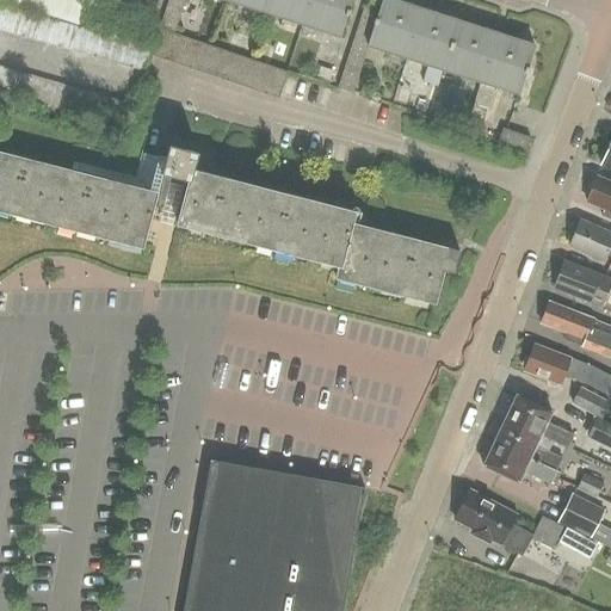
[(0,0),(0,1),(67,24),(79,28),(86,1),(84,0),(0,0)]
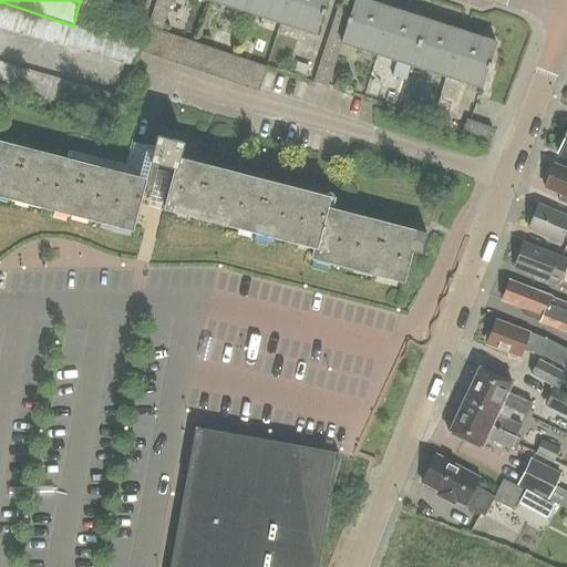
[(158,0),(151,24),(164,29),(173,0),(204,0),(210,2),(210,0),(158,0)]
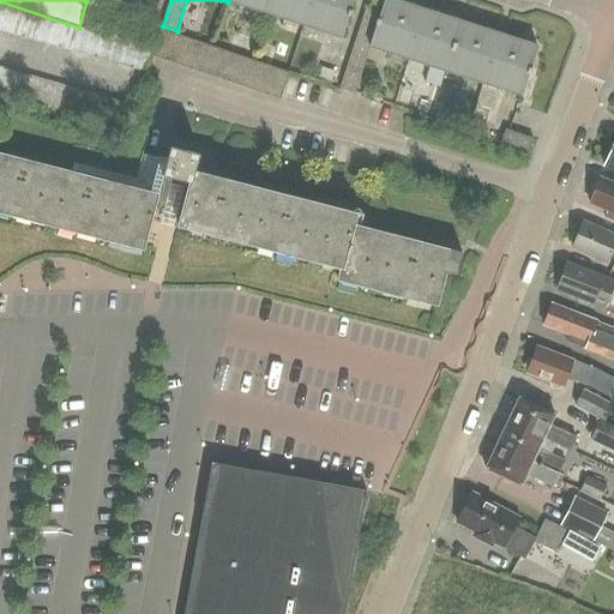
[(228,0),(228,2),(266,14),(270,0),(228,0)]
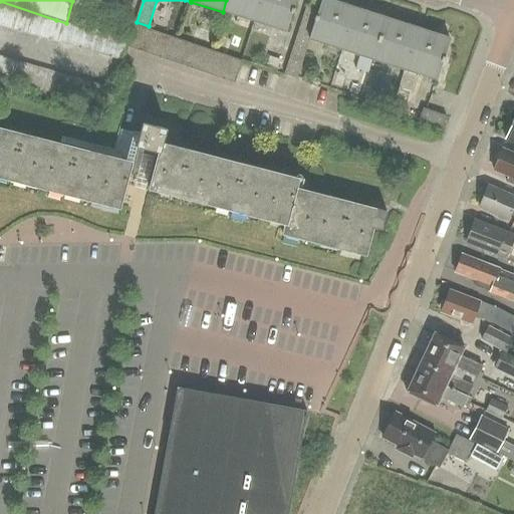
[(226,0),(223,12),(255,22),(261,0),(226,0)]
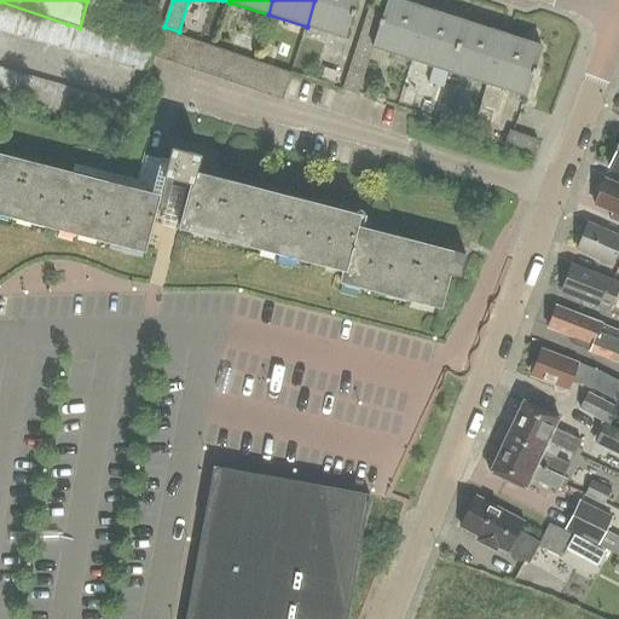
[(314,0),(307,27),(346,39),(357,0),(314,0)]
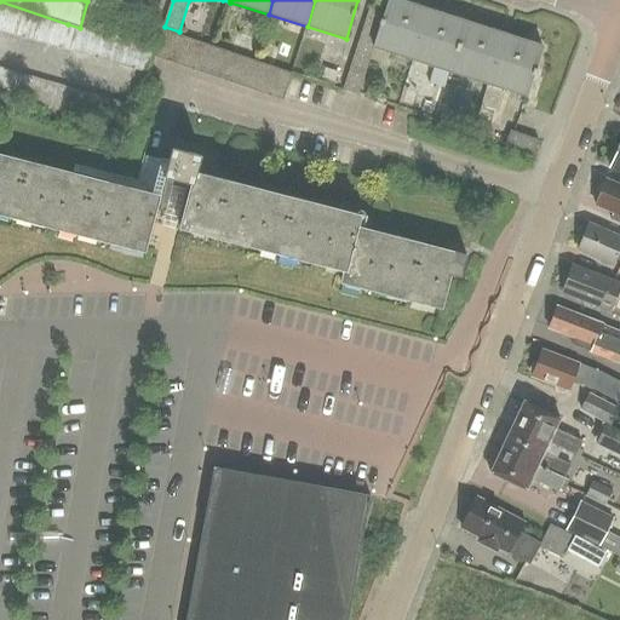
[(371,10),(345,89),(361,93),(374,49),(411,61),(426,11),(392,0),(386,0),(383,13),(371,10)]
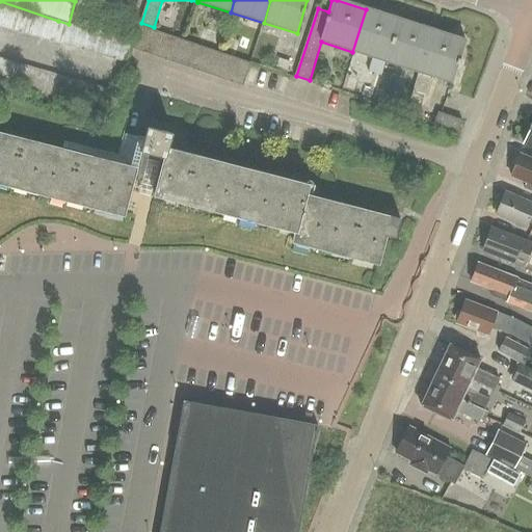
[(1,27),(11,30),(17,9),(6,6),(1,27)]
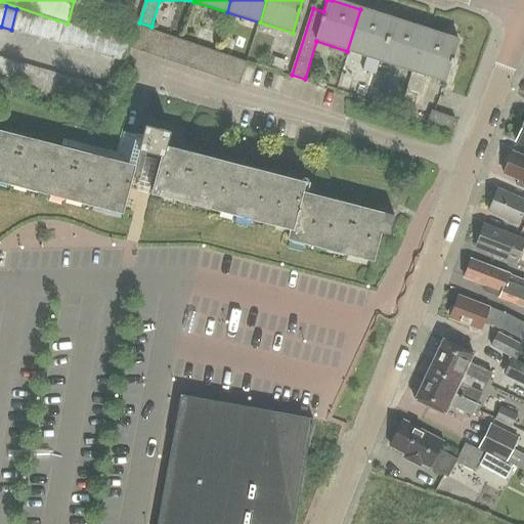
[(11,30),(22,33),(27,12),(16,9),(11,30)]
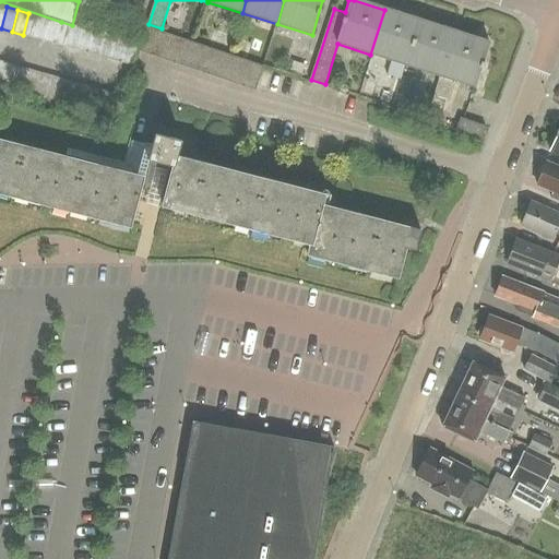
[(384,10),(370,55),(405,66),(419,21),(384,10)]
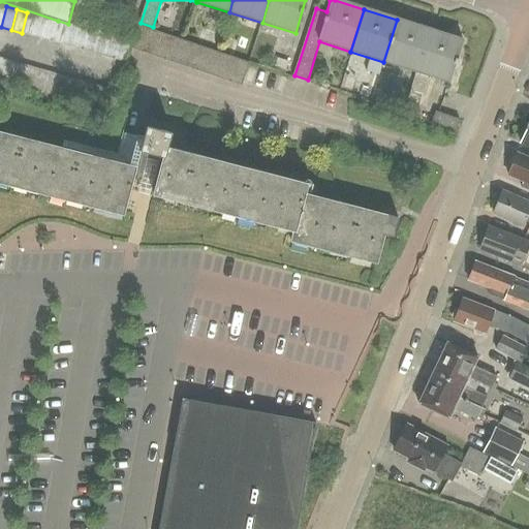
[(22,33),(32,35),(37,16),(27,12),(22,33)]
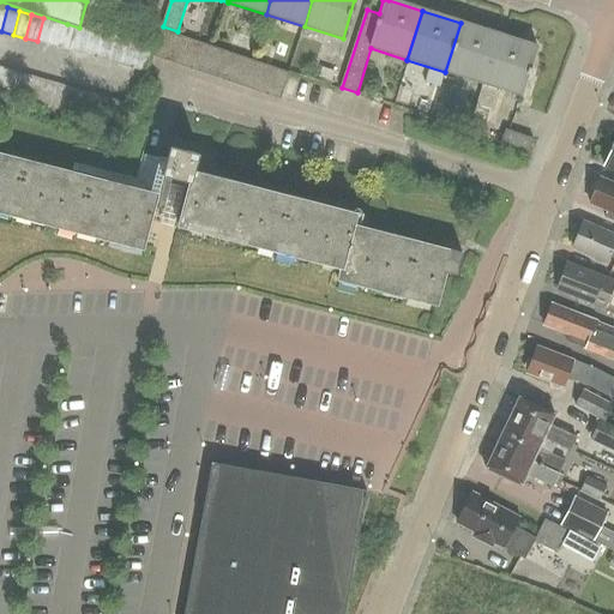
[(37,41),(49,44),(55,20),(43,18),(37,41)]
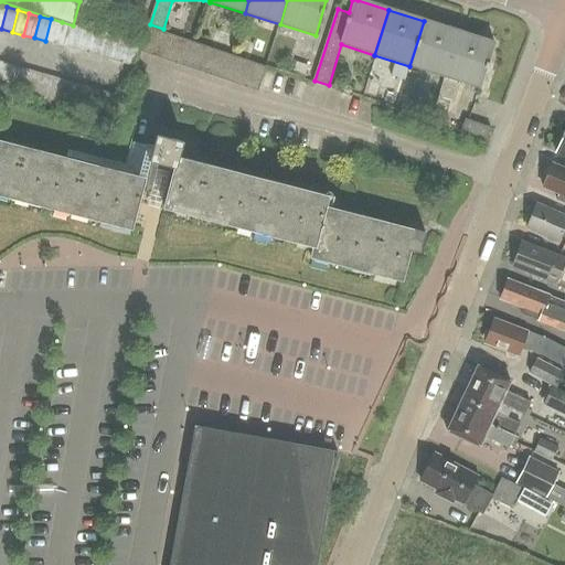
[(45,41),(56,44),(62,22),(51,19),(45,41)]
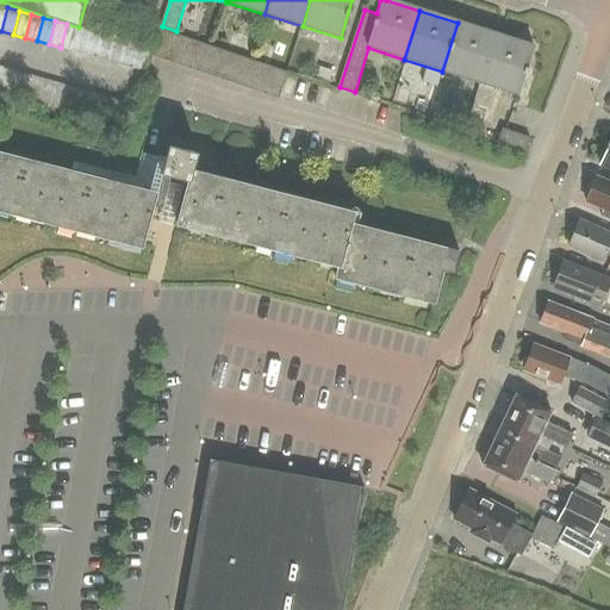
[(458,23),(442,72),(480,83),(496,35),(458,23)]
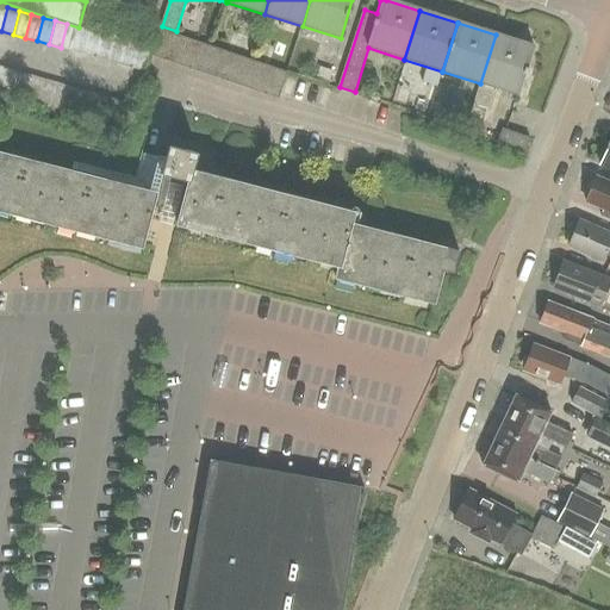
[(73,51),(80,27),(79,27),(67,24),(61,48),(73,51)]
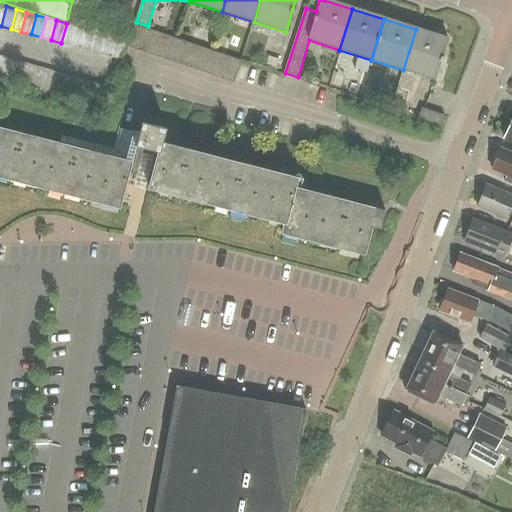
[(209,32),(197,28),(192,43),(210,49),(215,34),(213,33),(216,24),(212,22),(209,32)]
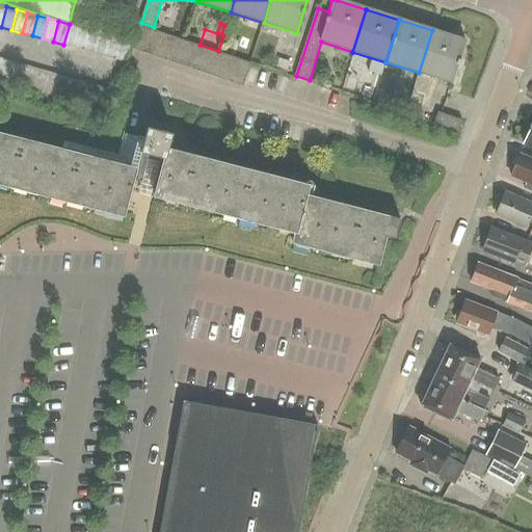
[(74,47),(80,27),(70,24),(63,45),(74,47)]
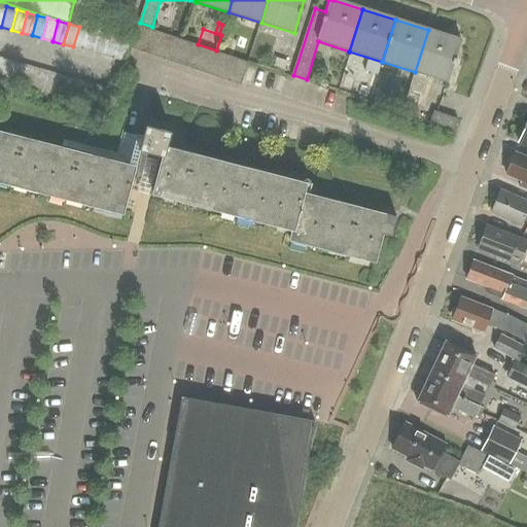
[(83,49),(90,29),(79,27),(73,46),(83,49)]
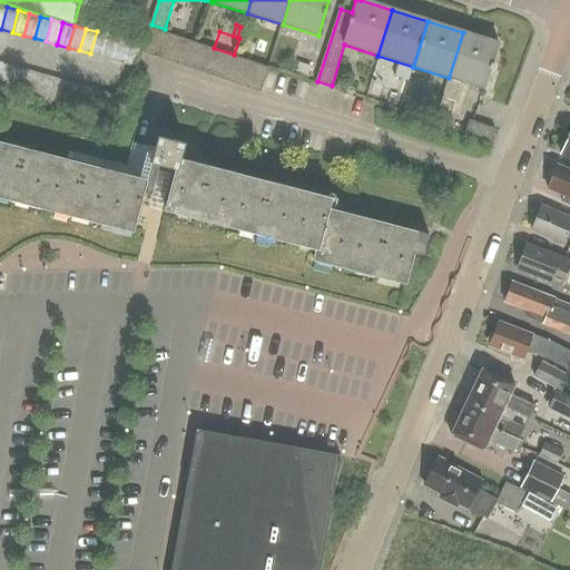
[(161,32),(150,29),(141,53),(154,58),(161,32)]
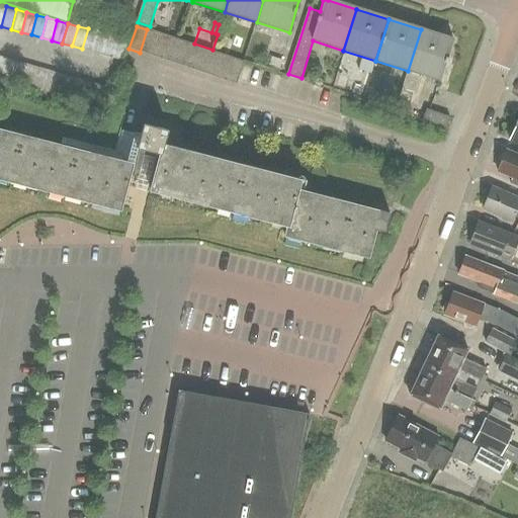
[(92,52),(98,31),(88,28),(82,49),(92,52)]
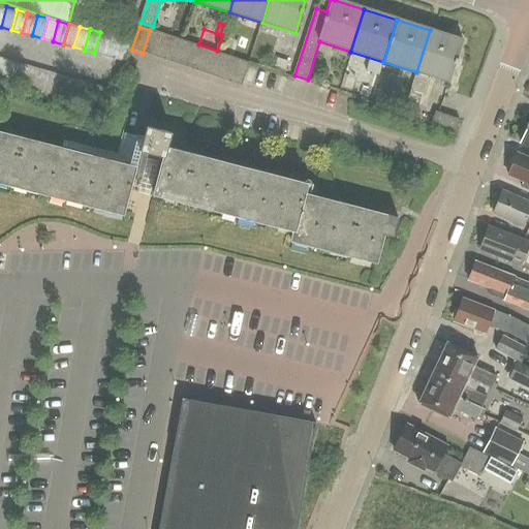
[(161,34),(150,30),(143,54),(154,57),(161,34)]
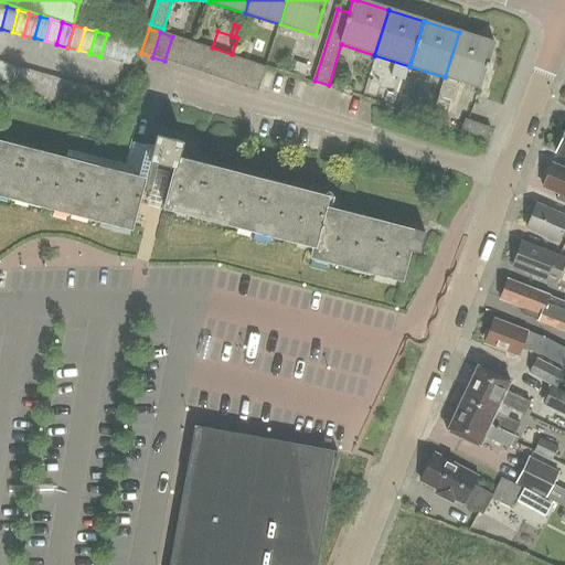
[(459,32),(445,77),(480,88),(494,43),(459,32)]
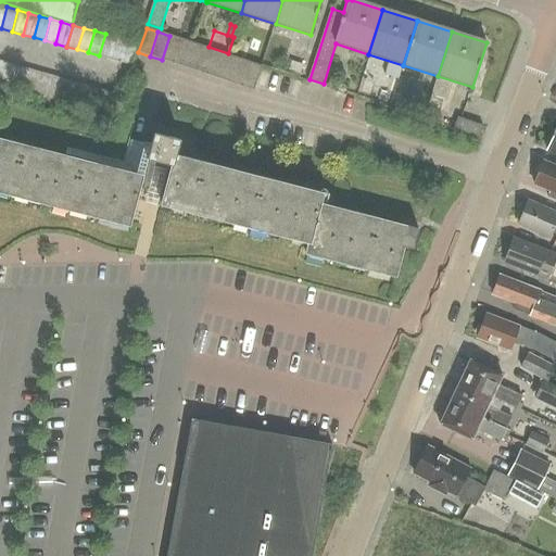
[(99,55),(110,59),(116,37),(105,34),(99,55)]
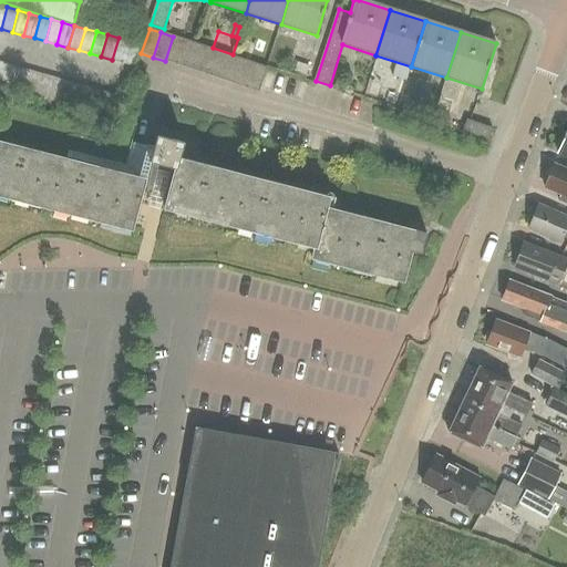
[(185,40),(173,37),(165,61),(177,65),(185,40)]
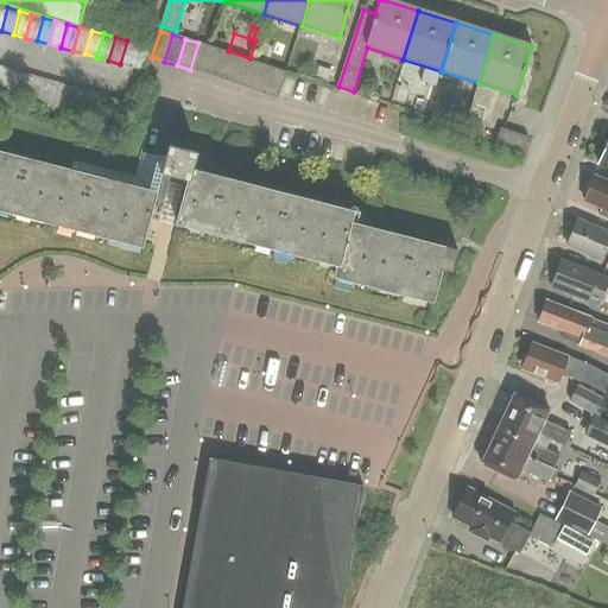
[(132,67),(139,44),(127,40),(120,64),(132,67)]
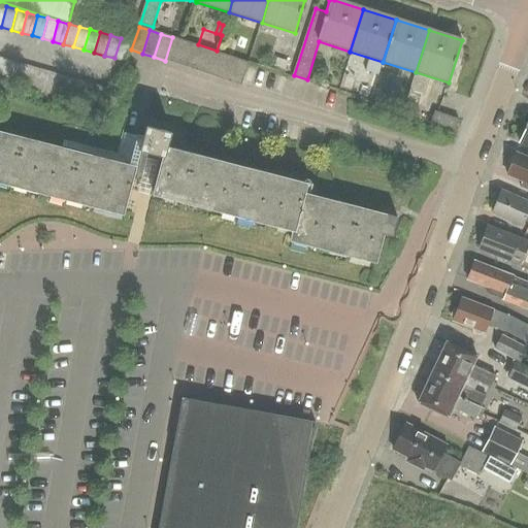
[(184,41),(172,37),(165,61),(175,64),(184,41)]
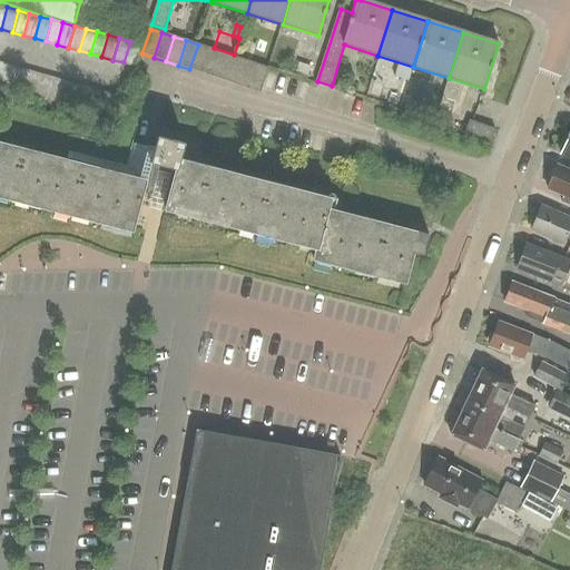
[(135,66),(141,43),(130,41),(124,62),(135,66)]
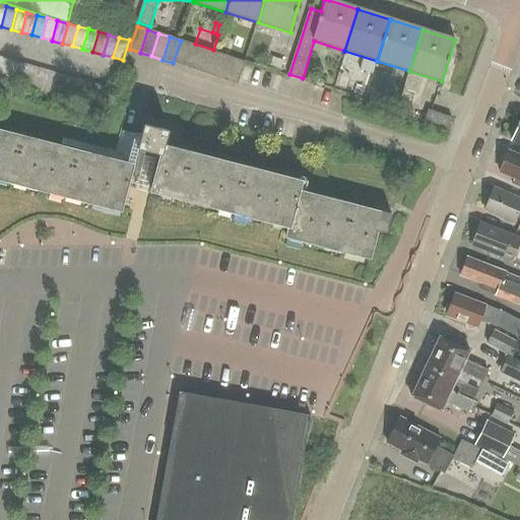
[(184,67),(191,44),(181,41),(173,63),(184,67)]
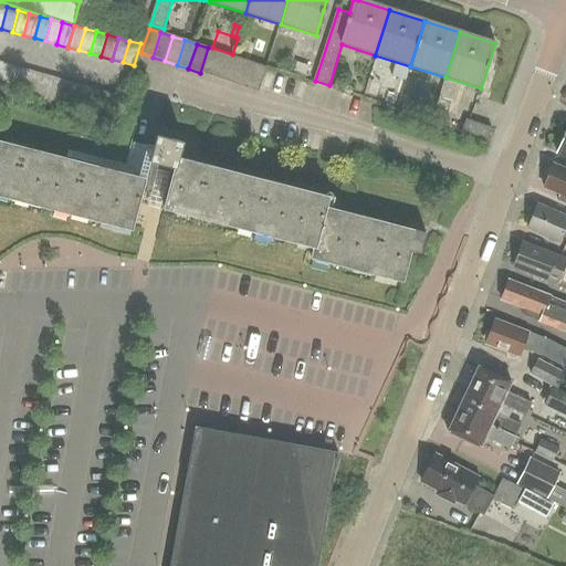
[(220,52),(208,48),(200,73),(212,76),(220,52)]
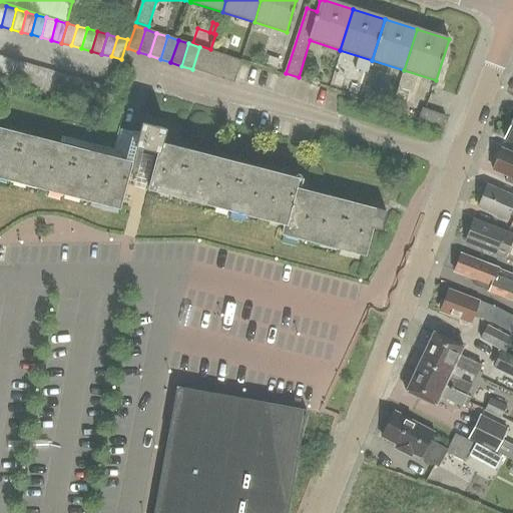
[(210,50),(199,47),(192,69),(203,73),(210,50)]
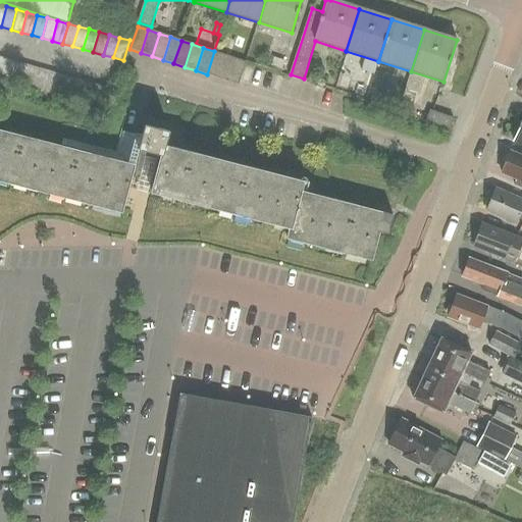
[(225,55),(214,51),(207,74),(217,77),(225,55)]
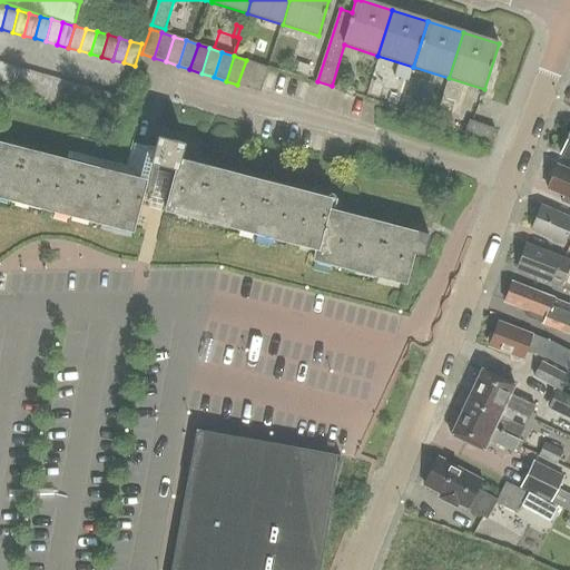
[(257,64),(246,60),(237,85),(249,89),(257,64)]
